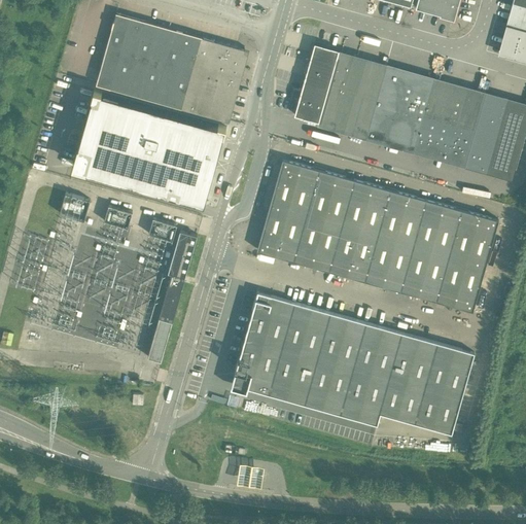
[(417,0),(415,9),(452,20),(456,0),(417,0)]
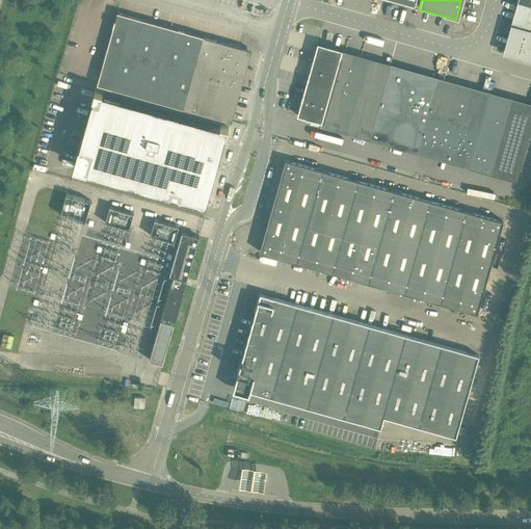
[(530,0),(525,0),(518,28),(530,31),(530,0)]
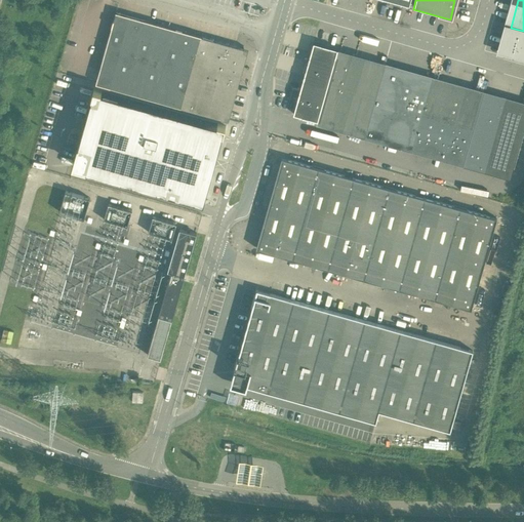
[(115,14),(95,86),(216,120),(228,123),(247,52),(236,48),(115,14)]
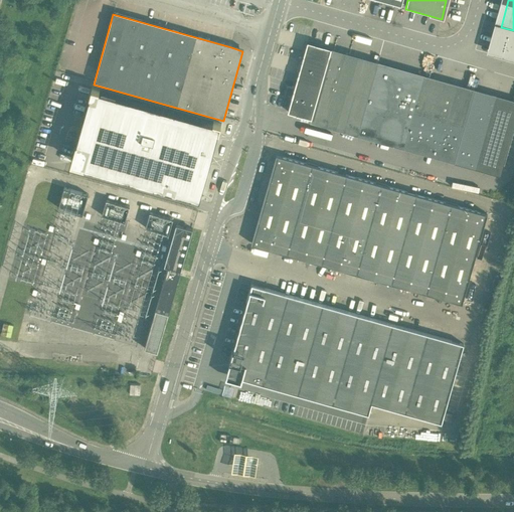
[(513,30),(501,27),(493,56),(513,62),(513,30)]
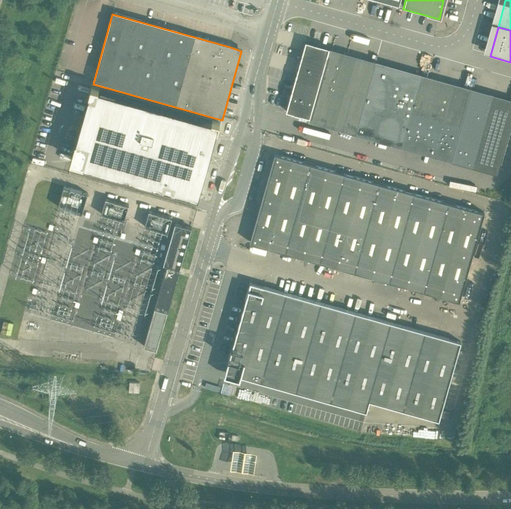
[(329,50),(305,44),(285,113),(494,172),(510,113),(510,109),(327,58),(329,50)]
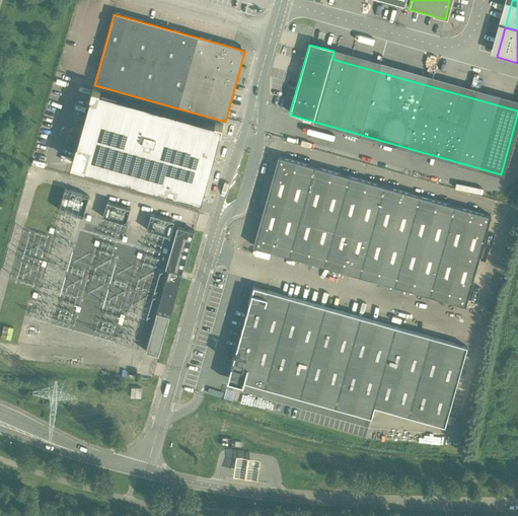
[(295,91),(289,89),(287,96),(293,98),(295,91)]
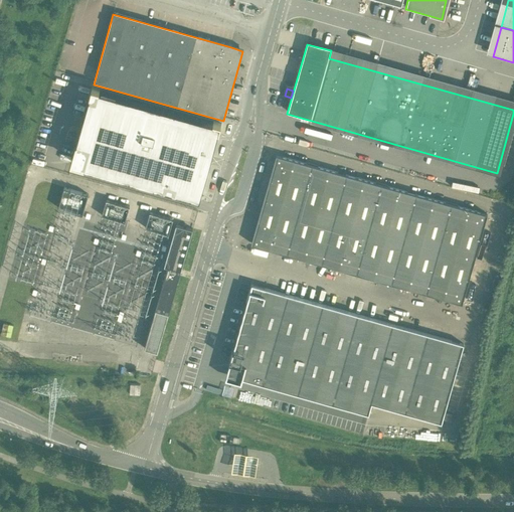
[(75,145),(69,165),(83,169),(89,170),(187,197),(187,198),(199,202),(206,176),(205,176),(210,159),(215,140),(217,134),(218,134),(220,126),(212,124),(212,125),(145,106),(99,93),(91,90),(89,98),(90,98),(76,145),(75,145)]
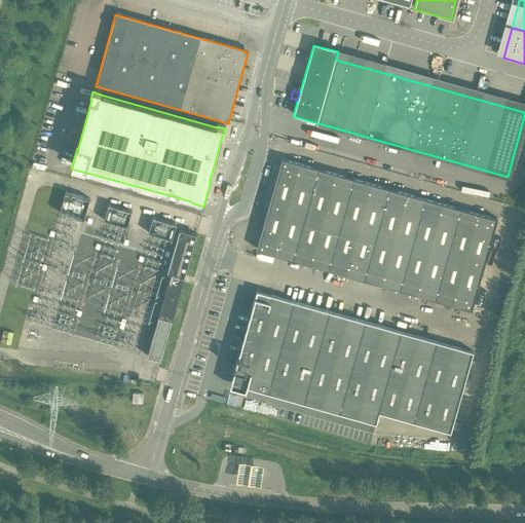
[(496,221),(280,160),(256,251),(471,311),(496,221)]
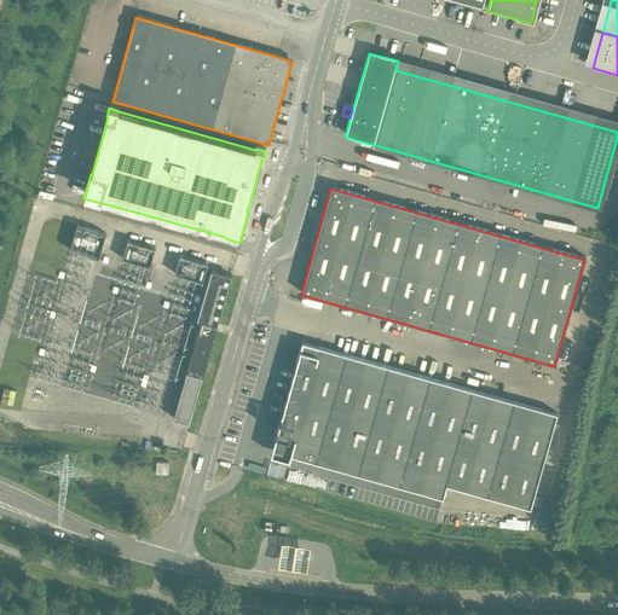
[(70,253),(100,259),(105,233),(76,227),(70,253)]
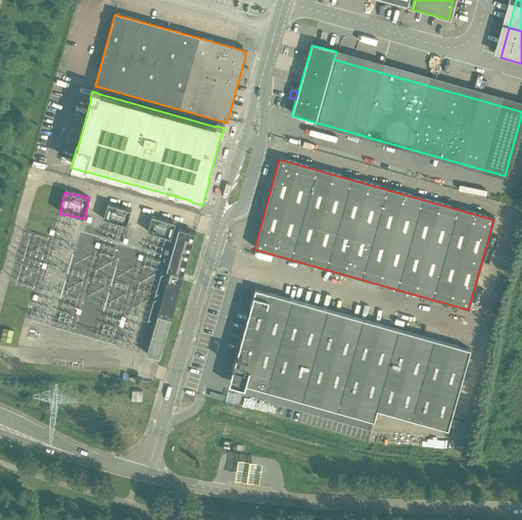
[(108,204),(103,220),(127,226),(131,210),(108,204)]
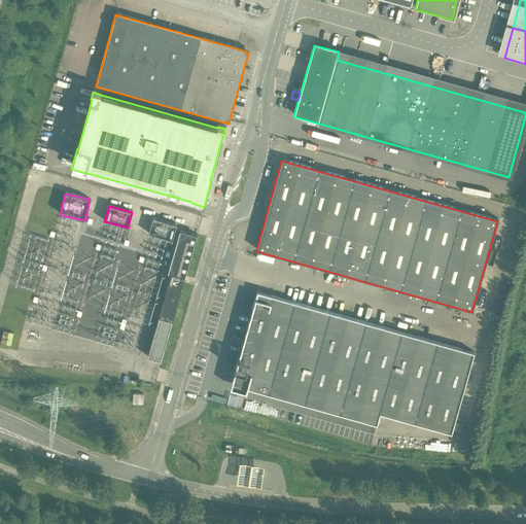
[(148,235),(173,241),(177,225),(153,218),(148,235)]
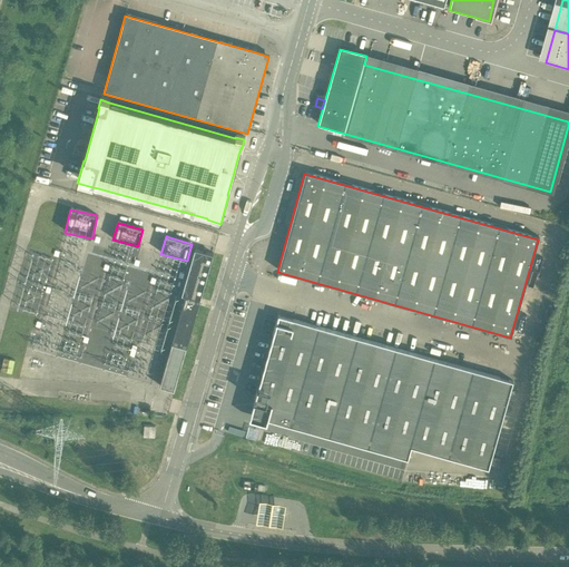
[(185,299),(158,389),(173,393),(209,266),(213,257),(194,252),(192,262),(180,297),(185,299)]
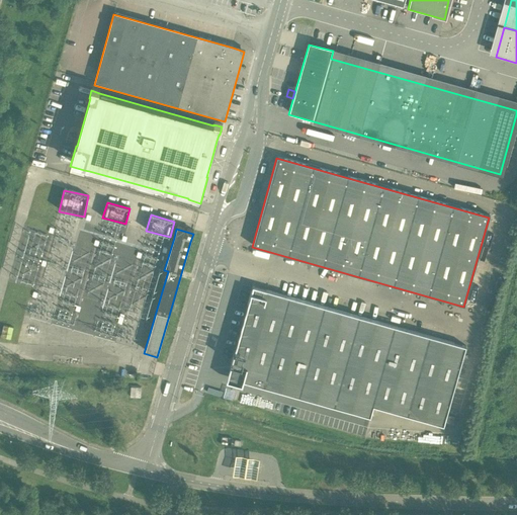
[(464,348),(253,289),(231,367),(243,370),(240,381),(369,418),(372,407),(442,427),(464,348)]
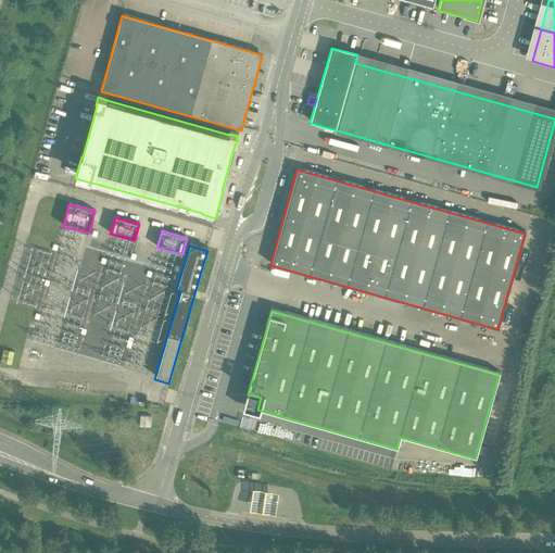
[(150,418),(139,417),(139,428),(150,429),(150,418)]
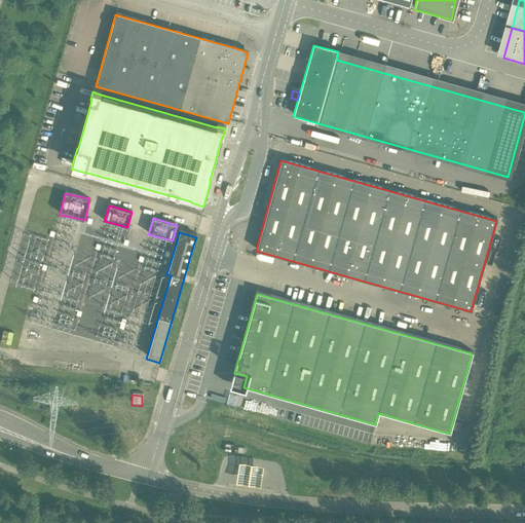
[(226,401),(211,396),(209,401),(224,405),(226,401)]
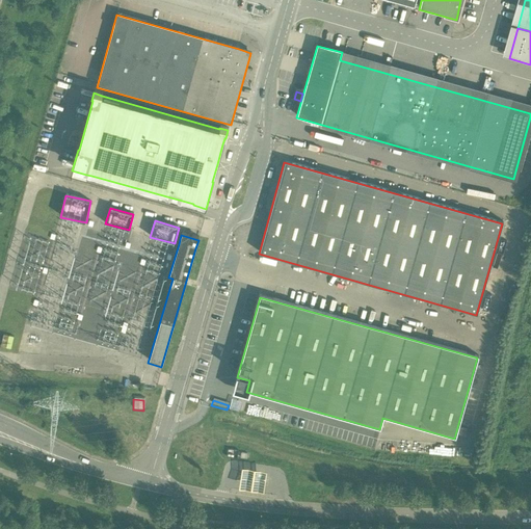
[(459,429),(456,440),(460,441),(462,441),(466,430),(459,429)]
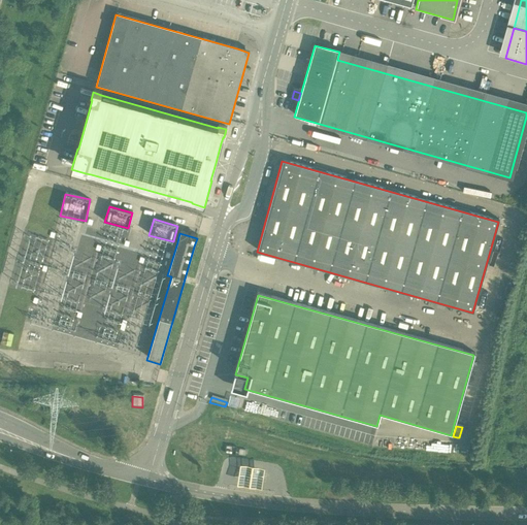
[(237,470),(234,486),(260,489),(262,473),(263,468),(238,464),(237,470)]
